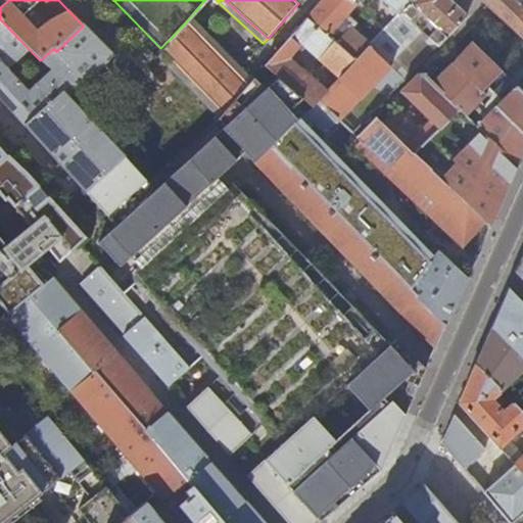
[(382,30),(351,2),(348,0),(321,0),(305,17),(353,60),(366,47),(382,30)]
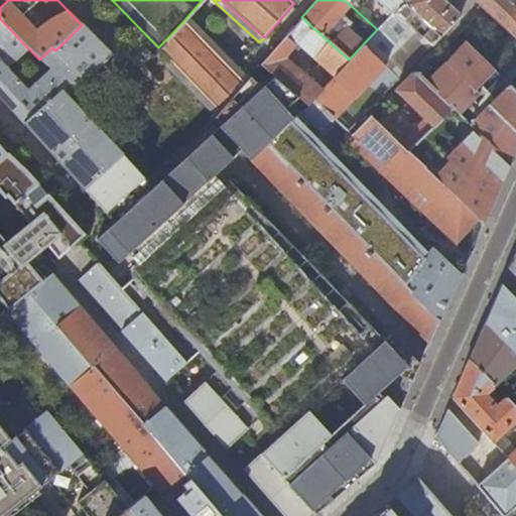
[(353,0),(360,6),(364,0),(376,0),(391,14),(377,29),(361,46),(383,66),(399,79),(412,66),(452,23),(461,14),(446,2),(444,0),(344,0),(347,2),(348,0),(353,0)]
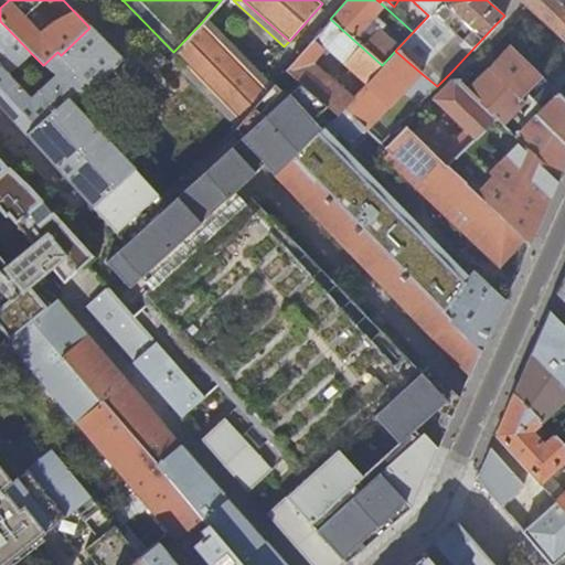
[(564,0),(520,0),(524,3),(564,40),(564,0)]
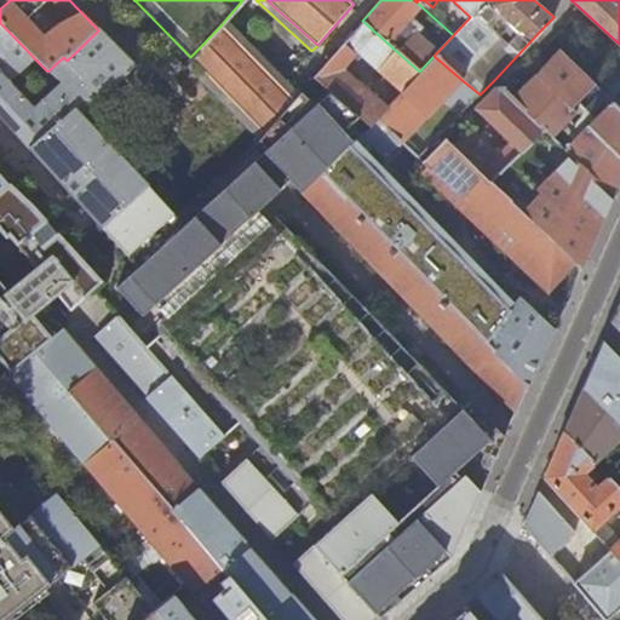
[(227,18),(222,24),(287,91),(293,98),(299,92),(227,18)]
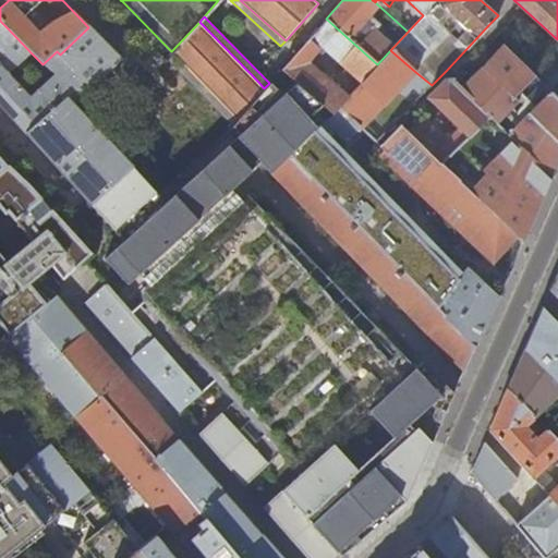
[(360,83),(377,64),(326,19),(299,49),(282,69),(296,82),(323,104),(334,112),(339,106),(339,105),(348,96),(308,61),(320,48),(360,83)]
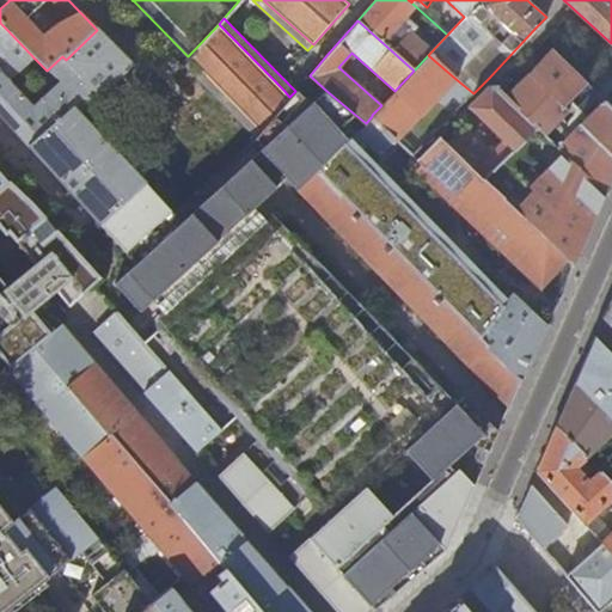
[(283,90),(219,24),(188,56),(261,129),(289,97),(283,90)]
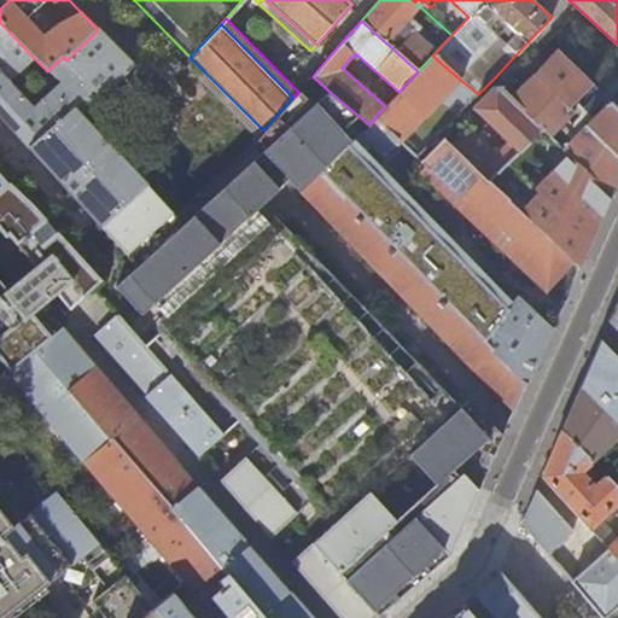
[(28,149),(29,147),(73,108),(94,88),(66,60),(63,57),(47,71),(46,70),(46,71),(47,73),(48,71),(62,83),(35,110),(10,85),(35,59),(7,30),(0,36),(0,117),(3,121),(28,149)]
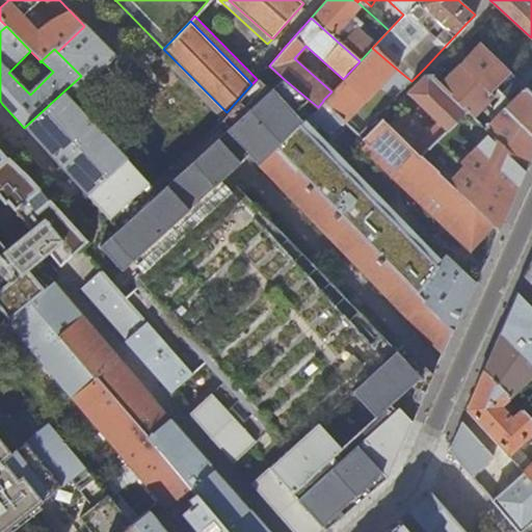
[(84,26),(57,52),(81,76),(88,84),(115,57),(111,53),(90,31),(84,26)]
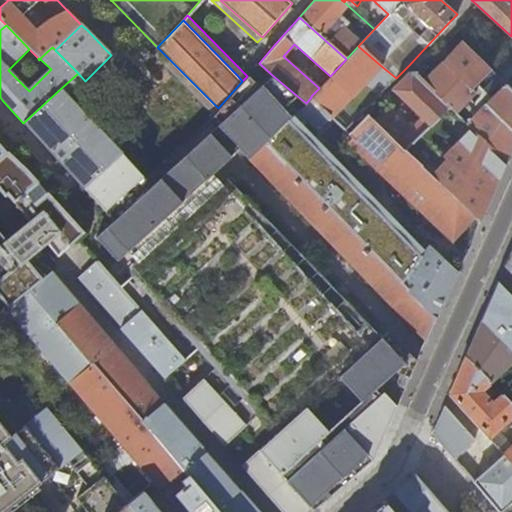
[(477,83),(491,70),(461,40),(450,51),(442,60),(471,89),(477,83)]
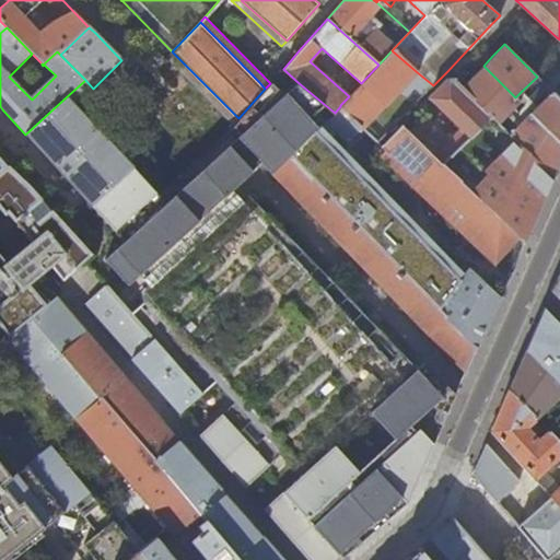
[(392,50),(378,65),(361,83),(349,96),(340,105),(340,106),(361,126),(363,128),(387,103),(416,71),(392,50)]
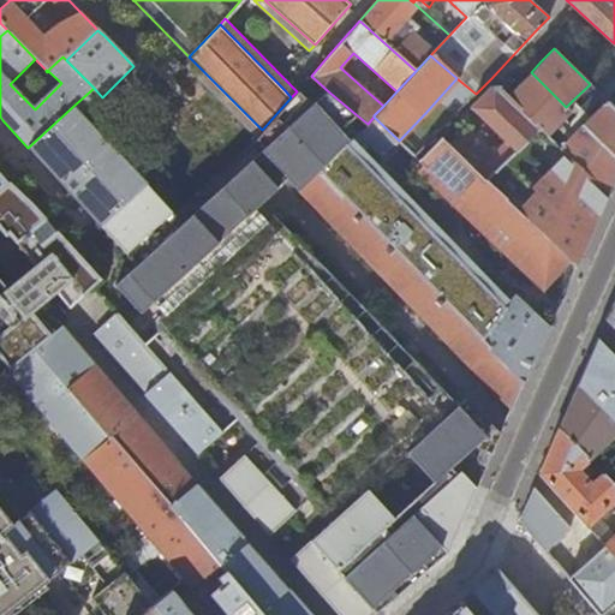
[(189,57),(184,61),(257,135),(262,130),(189,57)]
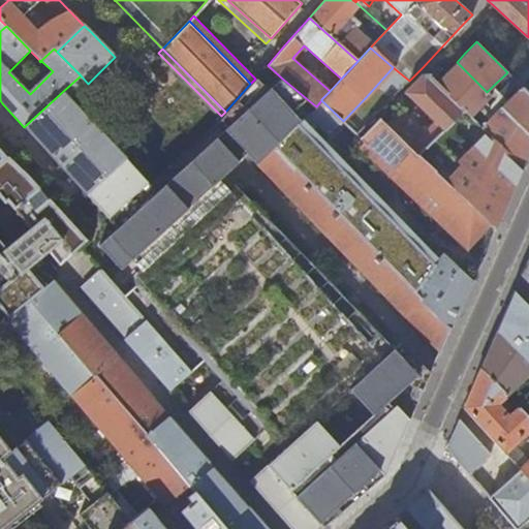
[(485,101),(491,96),(487,92),(457,62),(439,82),(464,109),(471,115),(485,101)]
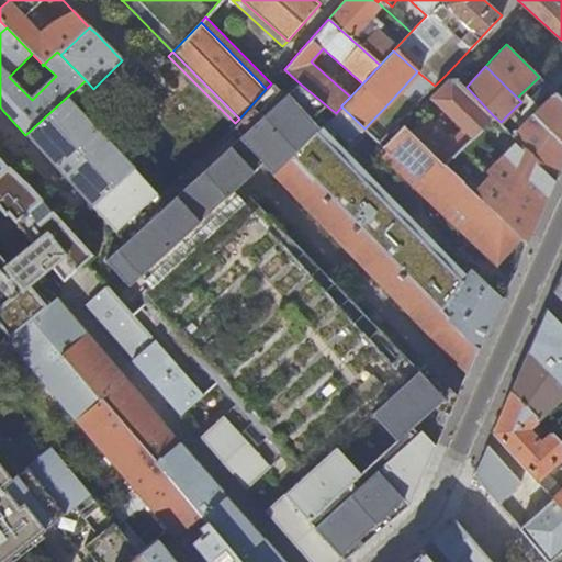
[(446,167),(493,115),(467,87),(458,79),(448,79),(430,98),(465,133),(454,145),(418,110),(409,120),(403,126),(404,127),(446,167)]
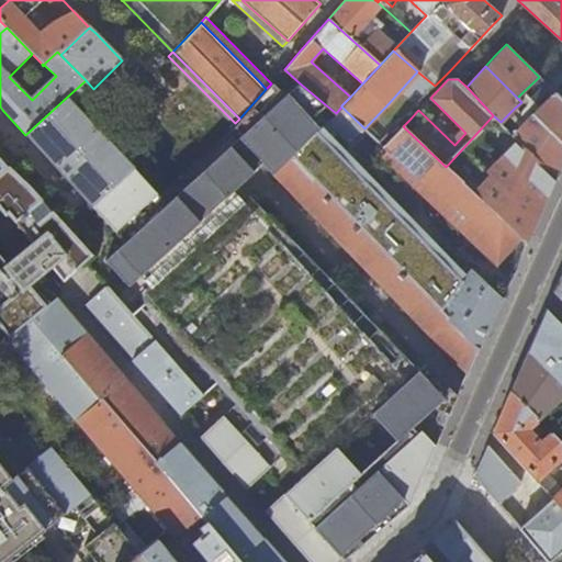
[(93,89),(86,80),(66,98),(75,108),(93,89)]
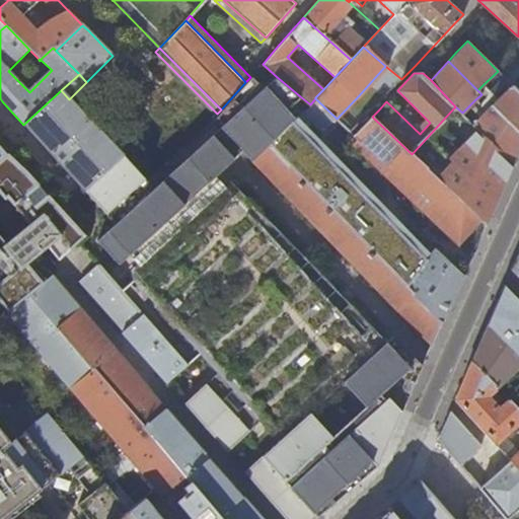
[(121,155),(84,190),(115,223),(101,235),(96,240),(118,264),(149,234),(142,227),(154,217),(161,223),(241,150),(251,160),(268,143),(293,118),(286,109),(300,96),(276,76),(263,88),(221,126),(151,190),(121,155)]
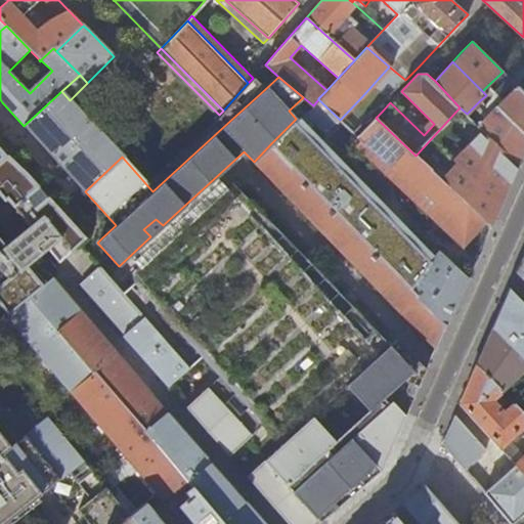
[(219,115),(216,119),(223,127),(265,89),(254,77),(253,78),(248,83),(223,111),(219,115)]
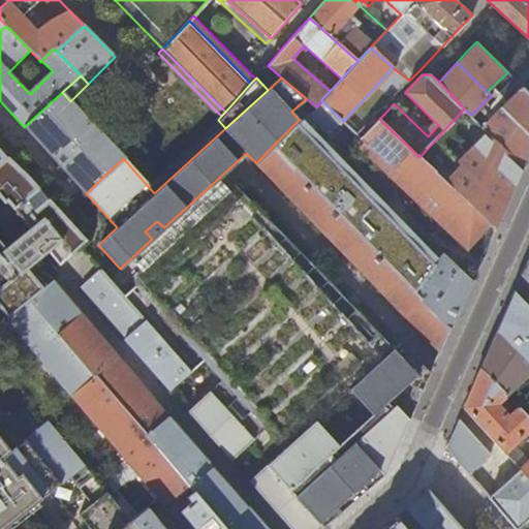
[(507,102),(504,99),(499,104),(528,135),(528,95),(522,88),(507,102)]
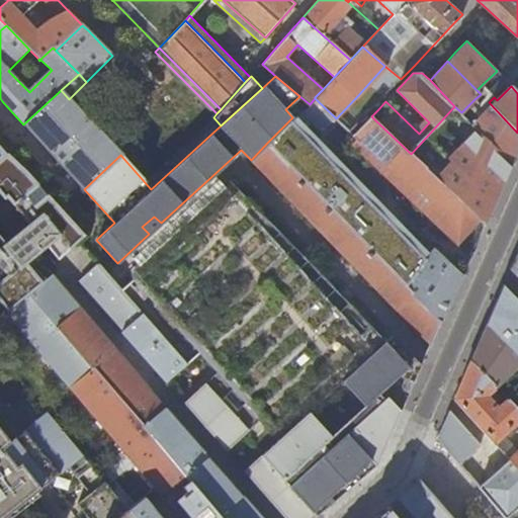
[(61,90),(24,123),(31,132),(84,189),(120,155),(69,99),(61,90)]
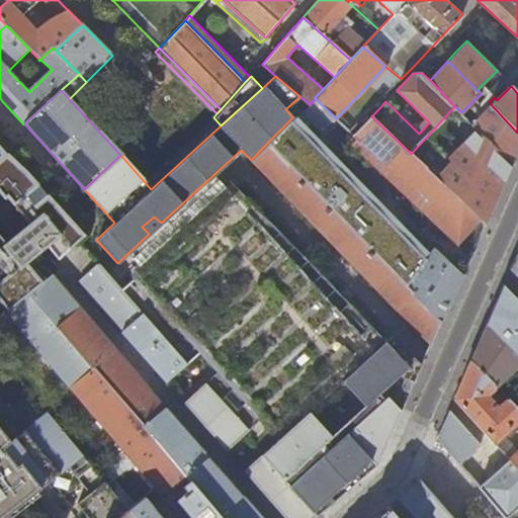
[(517,133),(489,102),(484,107),(486,110),(472,123),(477,127),(513,163),(517,150),(517,148),(517,133)]
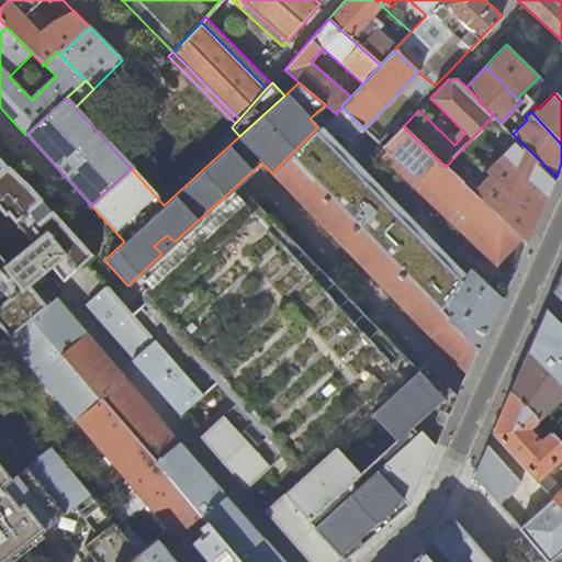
[(473,193),(446,167),(404,127),(384,148),(388,150),(384,154),(496,258),(502,253),(517,235),(473,193)]
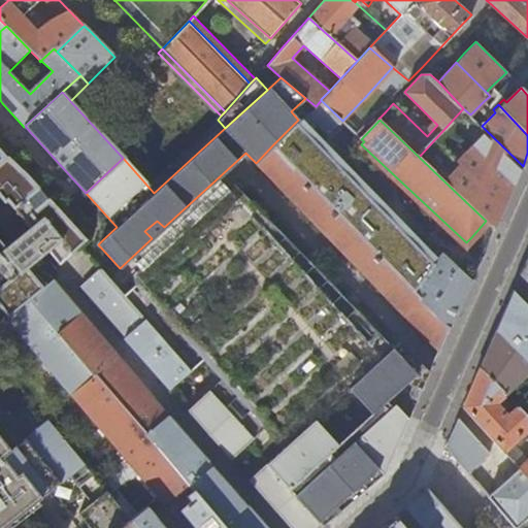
[(500,217),(523,166),(486,130),(456,161),(460,166),(444,182),(486,221),(494,229),(500,217)]
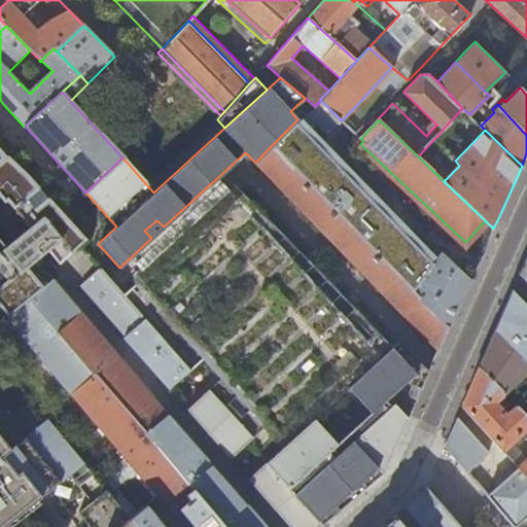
[(445,338),(450,329),(414,292),(402,281),(347,223),(272,145),(255,163),(437,351),(445,338)]
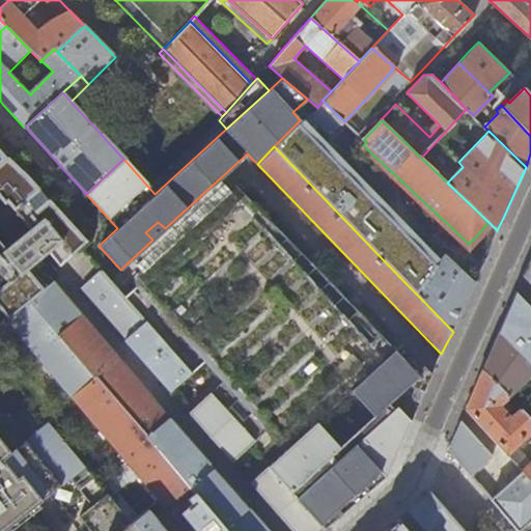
[(0,148),(0,158),(2,160),(0,161),(0,194),(4,200),(18,215),(25,208),(21,203),(39,188),(27,174),(7,156),(6,156),(0,148)]
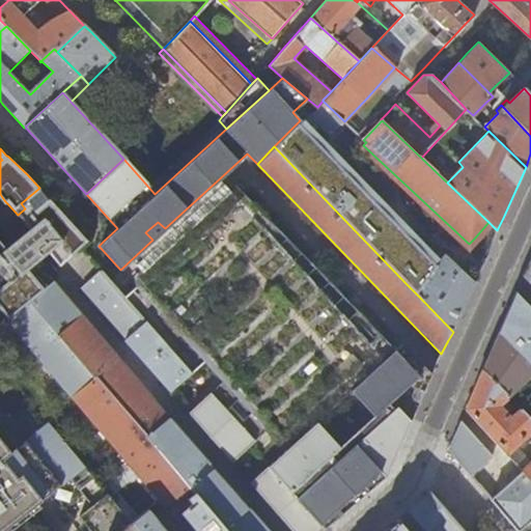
[(25,208),(18,215),(22,220),(49,198),(39,188),(21,203),(25,208)]
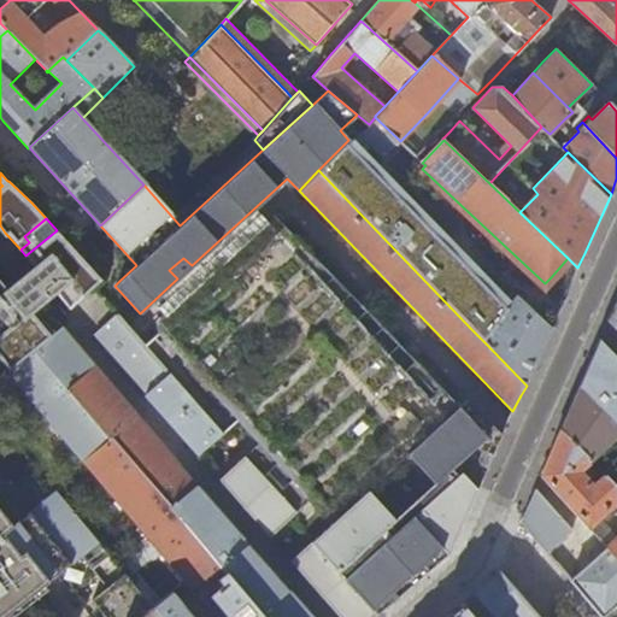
[(162,329),(142,346),(218,433),(236,418),(258,442),(217,479),(236,500),(268,536),(310,499),(331,524),(289,560),(298,570),(331,609),(339,616),(374,616),(419,579),(447,554),(462,523),(477,489),(497,447),(501,435),(476,409),(456,428),(264,219),(154,319),(162,329)]
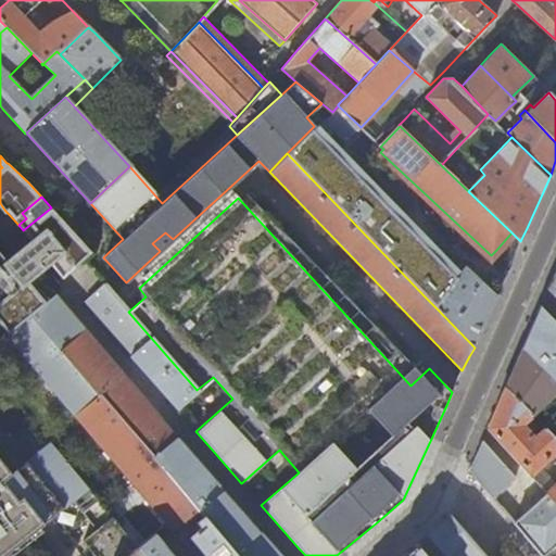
[(397,204),(366,236),(425,297),(440,283),(406,248),(392,247),(409,228),(422,242),(418,247),(454,282),(449,290),(443,288),(439,293),(443,299),(437,308),(475,348),(489,315),(497,298),(493,293),(397,204)]
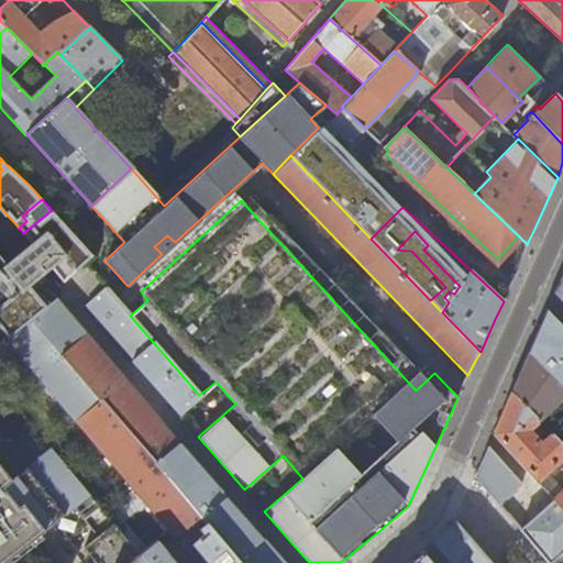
[(52,210),(23,233),(35,247),(56,272),(64,282),(92,255),(52,210)]
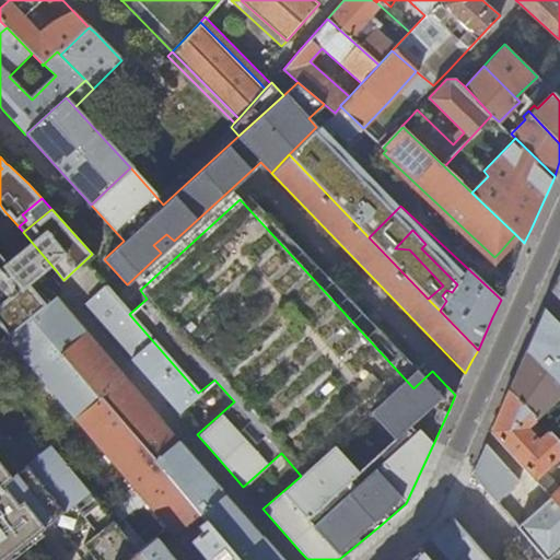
[(0,327),(8,337),(33,316),(55,298),(57,295),(53,291),(36,277),(16,254),(7,263),(0,255),(0,327)]
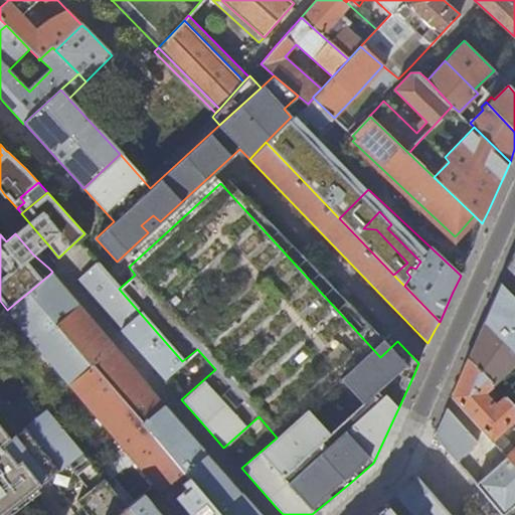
[(119,289),(97,264),(81,278),(99,299),(122,326),(119,328),(123,332),(149,362),(162,378),(182,361),(119,289)]
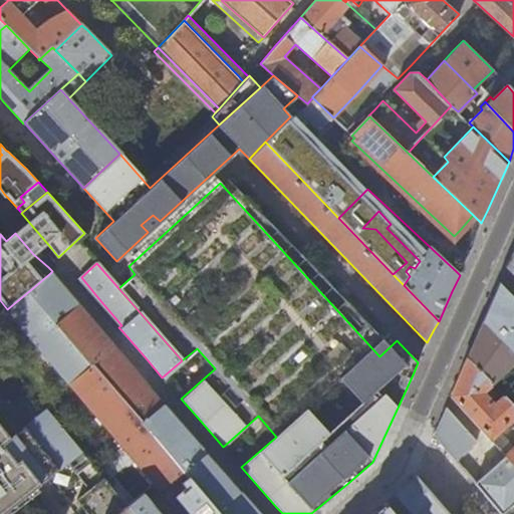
[(30,290),(143,423),(164,405),(157,397),(135,370),(111,344),(92,321),(69,294),(50,273),(30,290)]
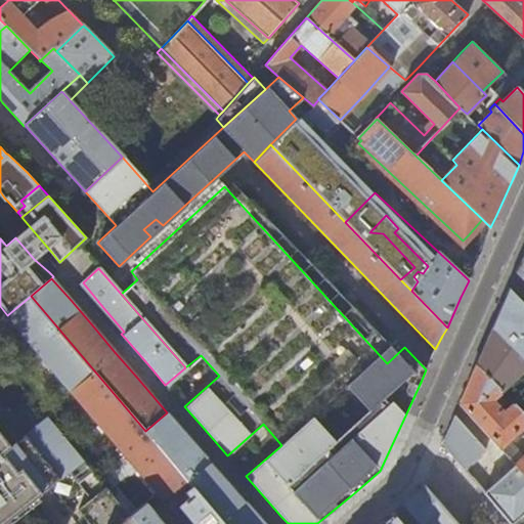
[(523,410),(523,411),(504,390),(523,370),(523,305),(509,290),(504,302),(482,351),(476,365),(523,416),(523,410)]
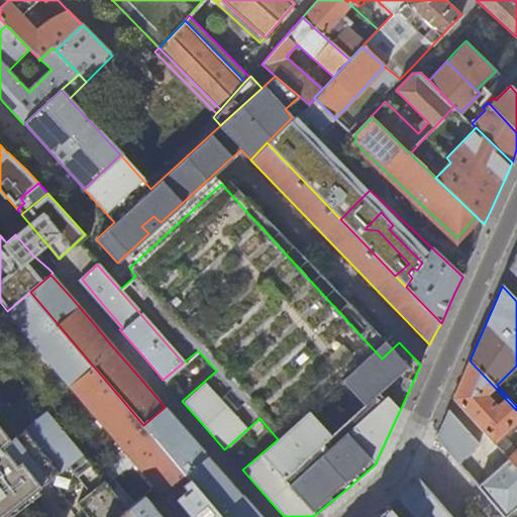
[(7,311),(5,312),(162,494),(185,475),(143,425),(30,292),(7,311)]
